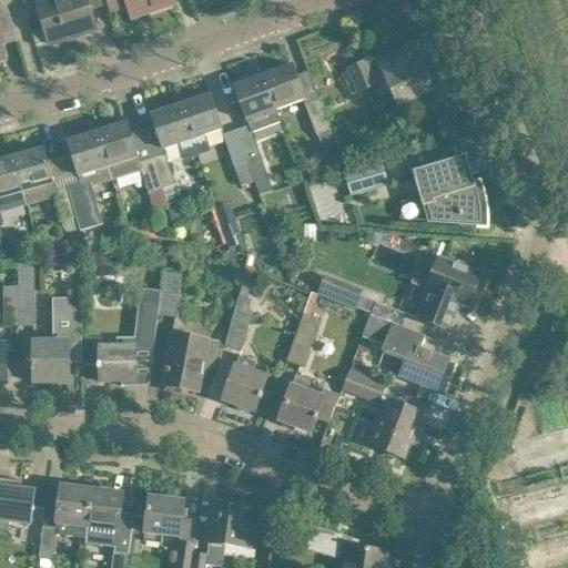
[(16,34),(9,9),(7,6),(3,3),(0,1),(0,0),(0,60),(4,60),(1,47),(4,46),(3,38),(16,34)]
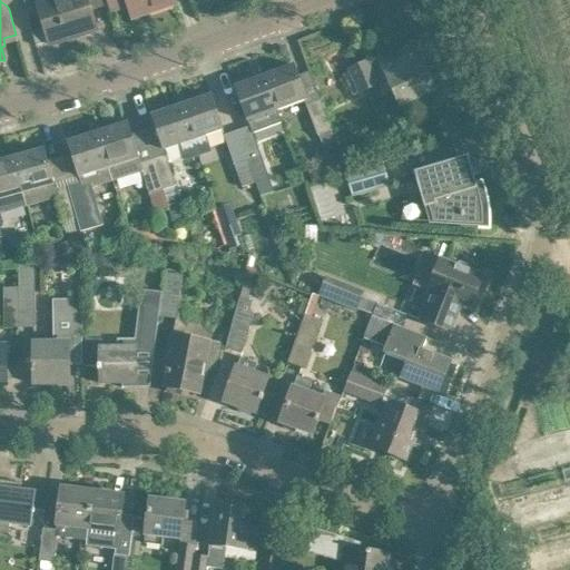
[(46,0),(36,3),(48,41),(75,33),(76,37),(96,30),(89,9),(107,3),(105,0),(46,0)]
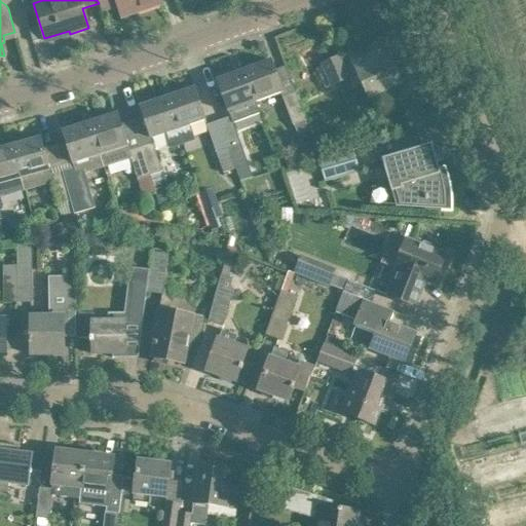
[(99,0),(100,3),(102,10),(117,6),(121,17),(122,16),(121,12),(134,8),(135,12),(160,4),(159,0),(99,0)]
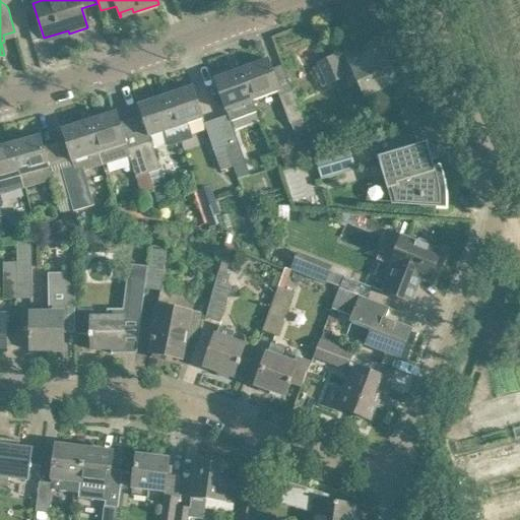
[(378,43),(346,57),(365,96),(396,82),(378,43)]
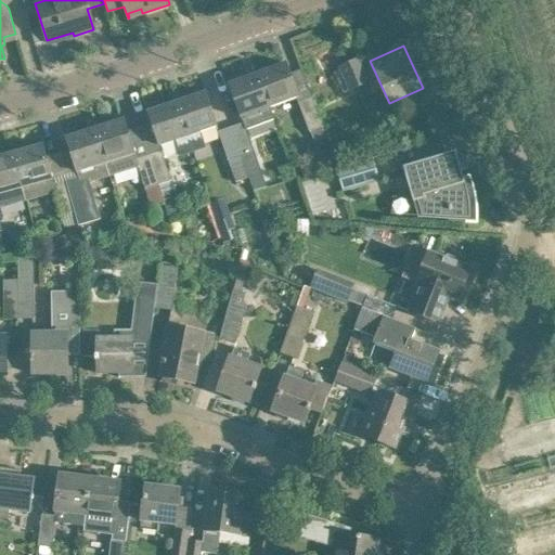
[(340,68),(350,92),(369,84),(358,60),(340,68)]
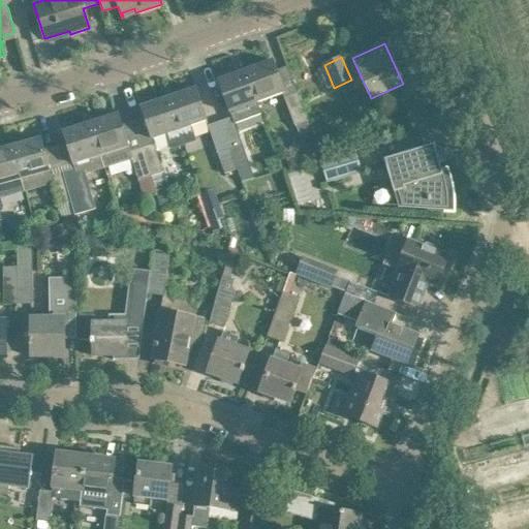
[(272,61),(245,71),(257,103),(284,93),(272,61)]
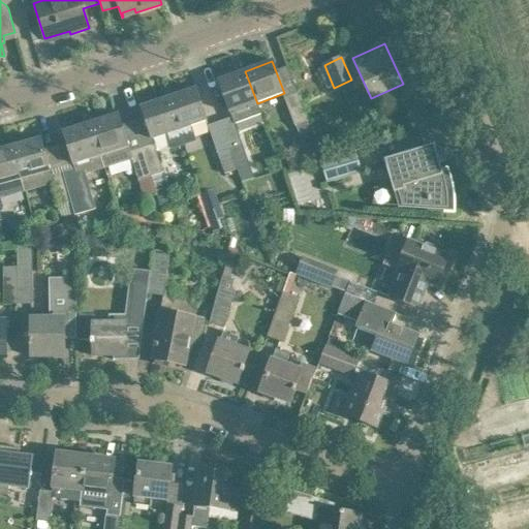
[(261,115),(257,103),(245,71),(218,82),(231,118),(232,118),(235,124),(261,115)]
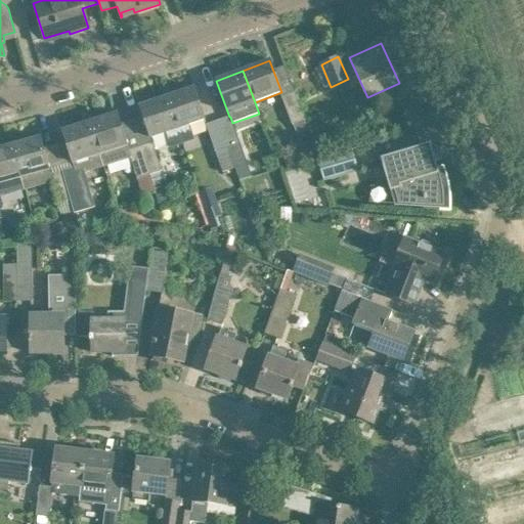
[(193,88),(167,97),(182,143),(193,139),(189,125),(205,120),(193,88)]
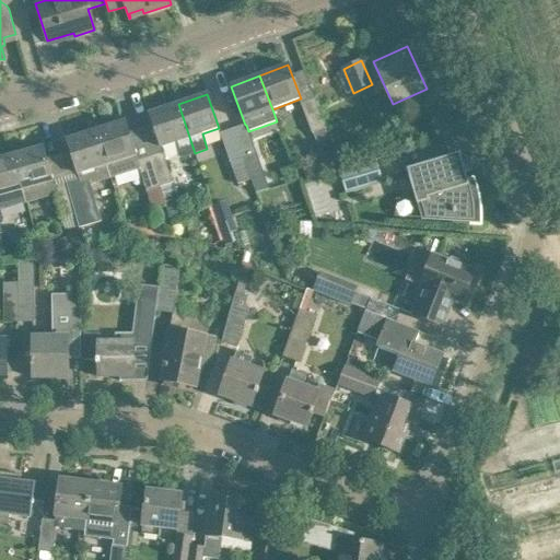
[(312,135),(313,135),(316,143),(328,138),(326,129),(325,130),(314,100),(301,105),(312,135)]
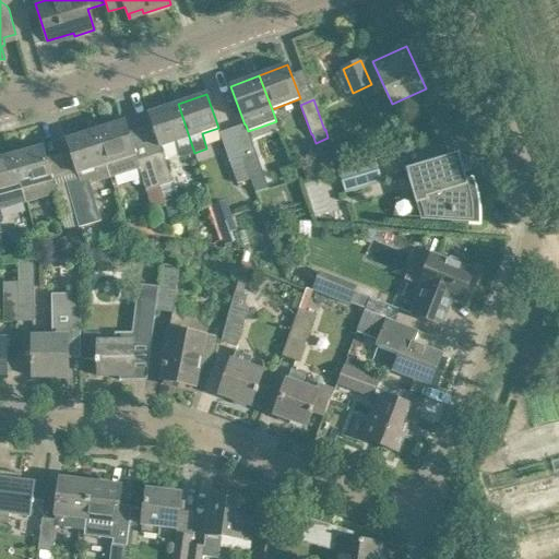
[(194,153),(178,104),(149,114),(161,147),(177,142),(181,157),(194,153)]
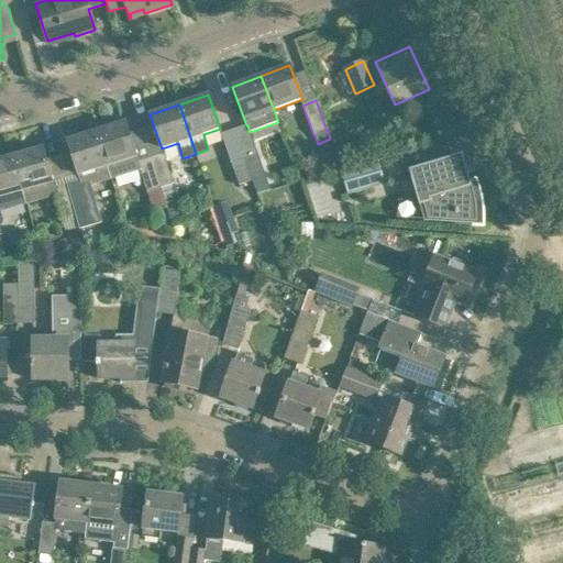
[(136,156),(129,133),(125,122),(96,131),(111,180),(140,170),(146,194),(148,192),(154,211),(165,208),(167,208),(150,157),(138,162),(135,157),(136,156)]
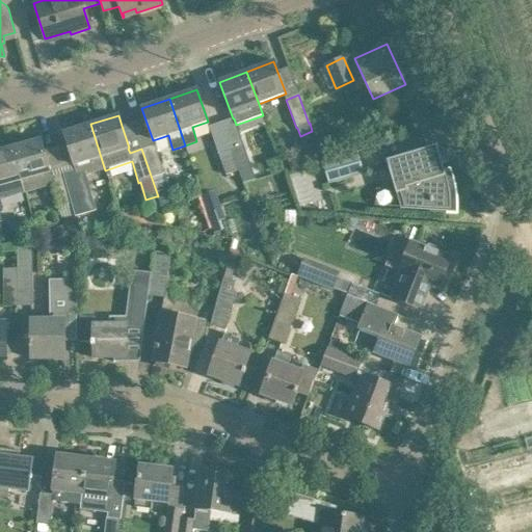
[(234,118),(233,118),(221,123),(235,160),(247,155),(236,125),(234,118)]
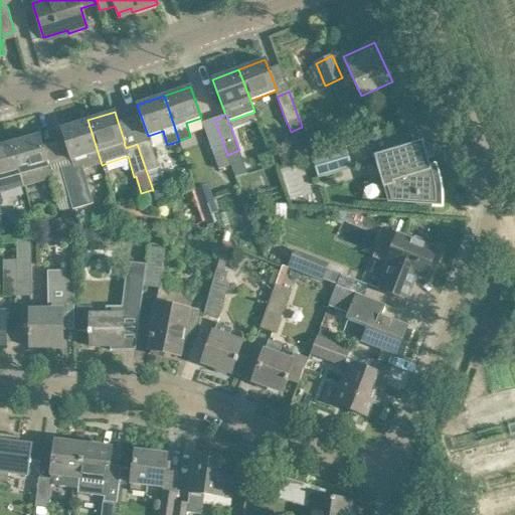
[(227,155),(214,119),(202,123),(218,169),(231,165),(227,155)]
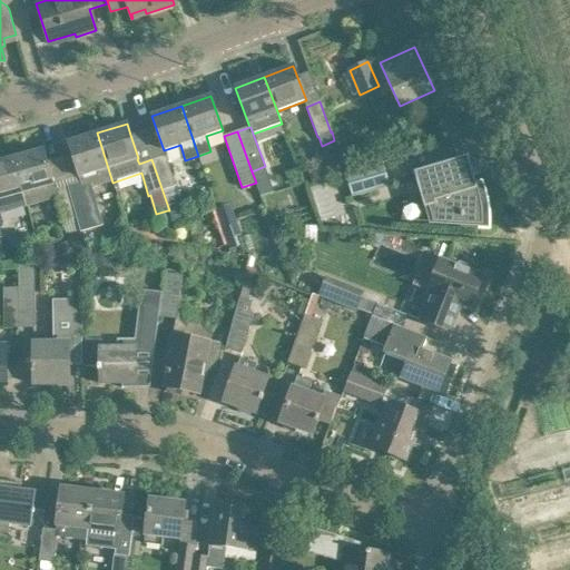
[(112,183),(97,133),(68,143),(80,184),(68,187),(77,218),(90,215),(84,192),(112,183)]
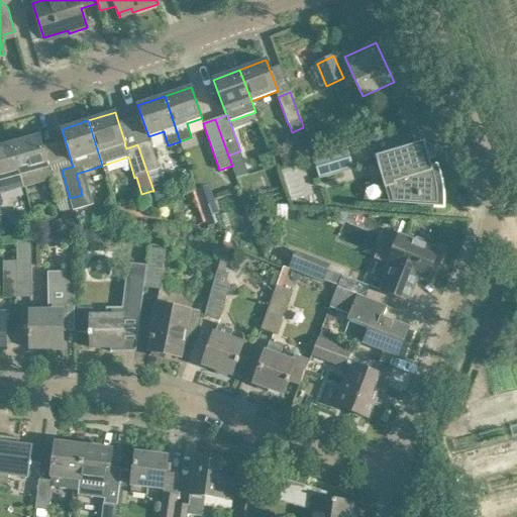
[(49,173),(42,146),(39,135),(12,143),(24,188),(52,181),(58,202),(70,198),(62,170),(49,173)]
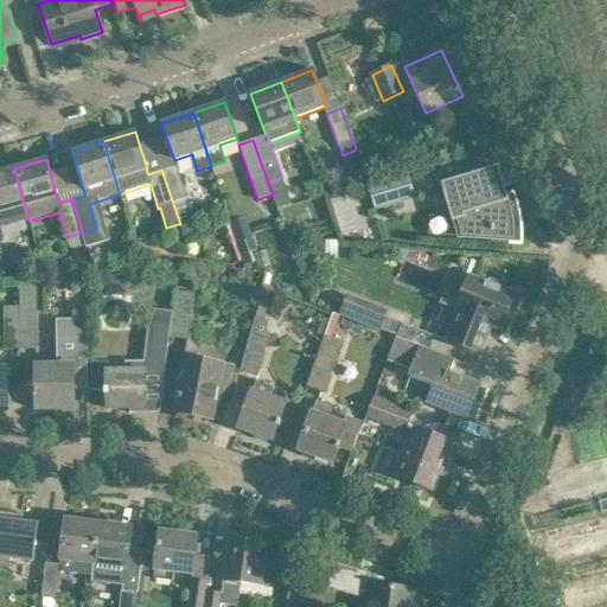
[(177,165),(176,166),(161,170),(180,224),(178,224),(183,240),(193,235),(189,221),(193,218),(187,199),(177,165)]
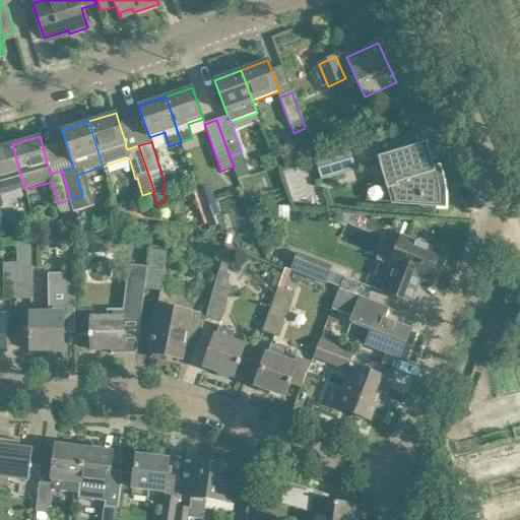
[(367,185),(366,201),(438,205),(438,208),(446,208),(446,200),(446,191),(445,183),(443,175),(440,167),(434,168),(432,159),(434,159),(431,149),(429,150),(427,142),(377,156),(384,180),(367,185)]
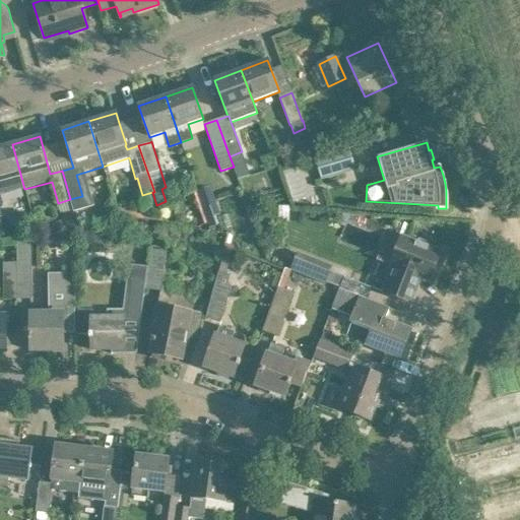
[(0,195),(24,189),(12,144),(0,147),(0,218),(2,218),(0,207),(0,195)]
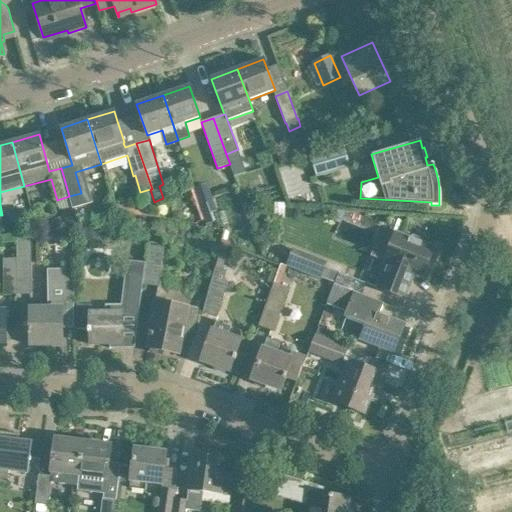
[(344,146),(309,156),(316,177),(350,167),(344,146)]
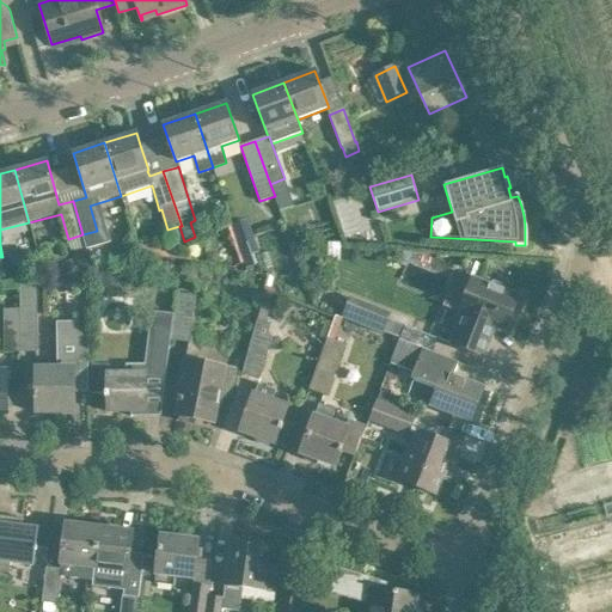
[(357,185),(338,190),(347,222),(366,216),(357,185)]
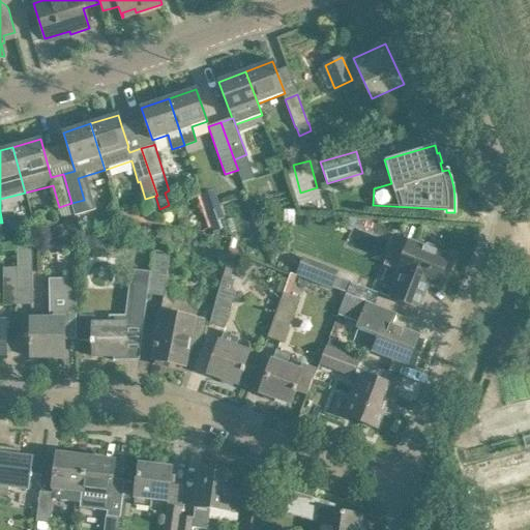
[(219,208),(207,212),(207,213),(213,232),(222,230),(218,219),(223,218),(219,208)]
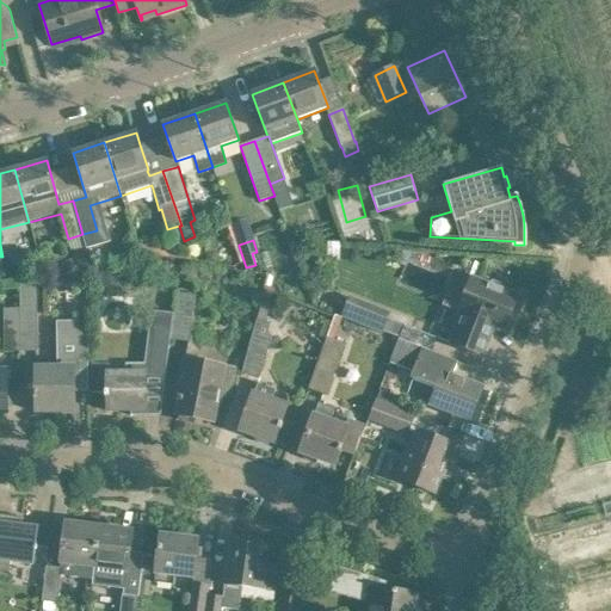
[(113,271),(99,276),(104,291),(118,287),(113,271)]
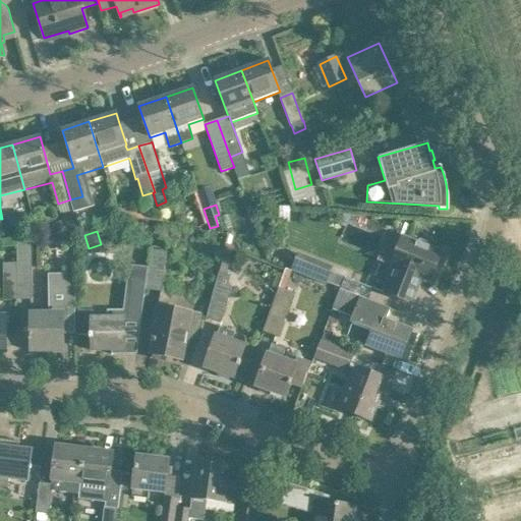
[(300,234),(294,248),(343,271),(349,257),(300,234)]
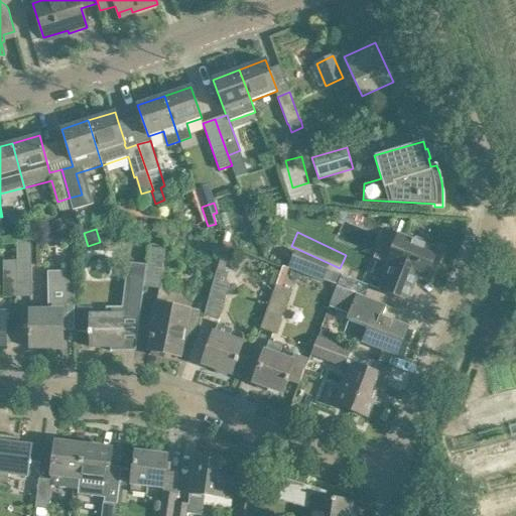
[(380,242),(374,259),(387,264),(386,264),(389,265),(380,290),(408,301),(417,276),(426,280),(437,250),(398,235),(393,247),(380,242)]
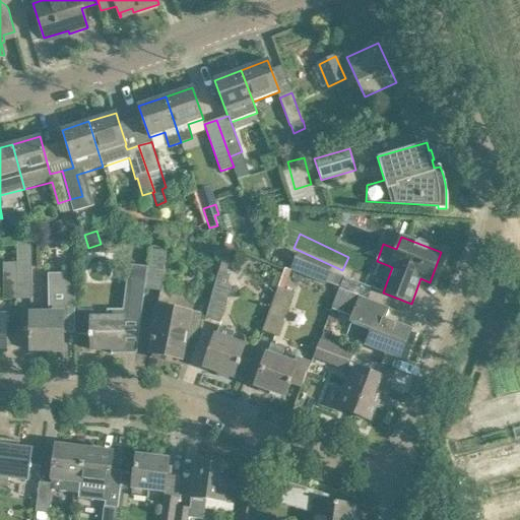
[(16,242),(16,250),(30,250),(29,239),(16,242)]
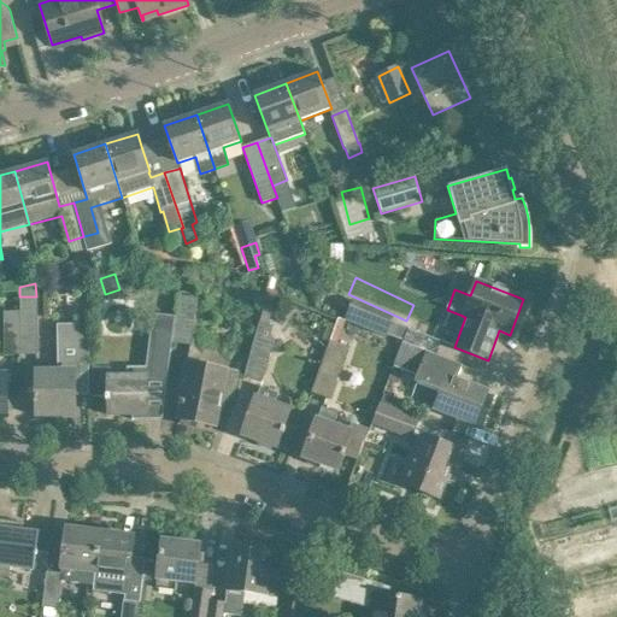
[(268,291),(259,322),(256,335),(254,335),(244,376),(262,382),(274,340),(270,339),(272,327),(269,325),(277,293),(268,291)]
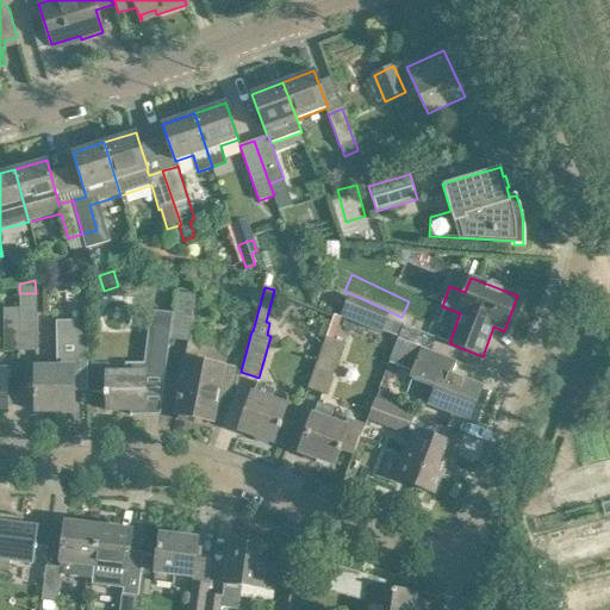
[(170,329),(169,340),(188,342),(194,294),(175,292),(170,329)]
